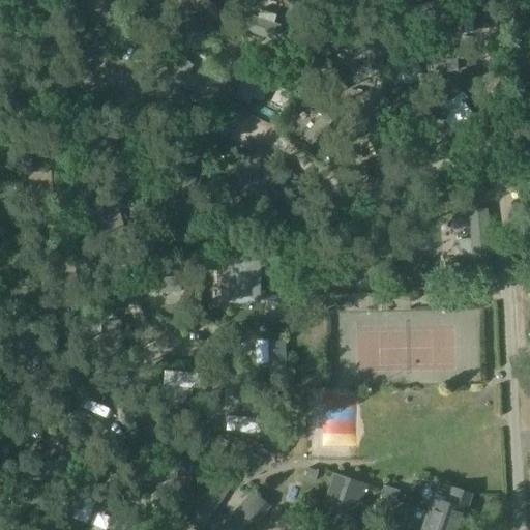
[(102,0),(102,12),(119,13),(119,0),(102,0)]
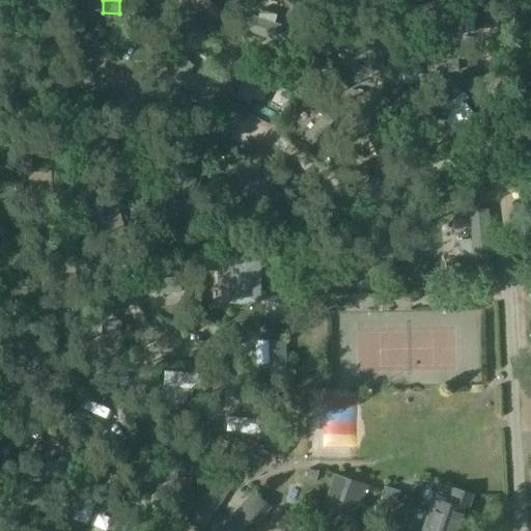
[(189,0),(199,14),(212,5),(208,0),(189,0)]
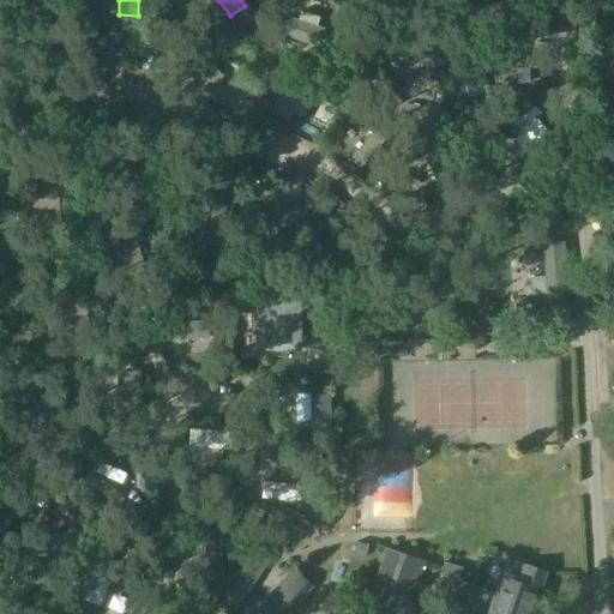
[(248,11),(239,16),(245,24),(253,18),(248,11)]
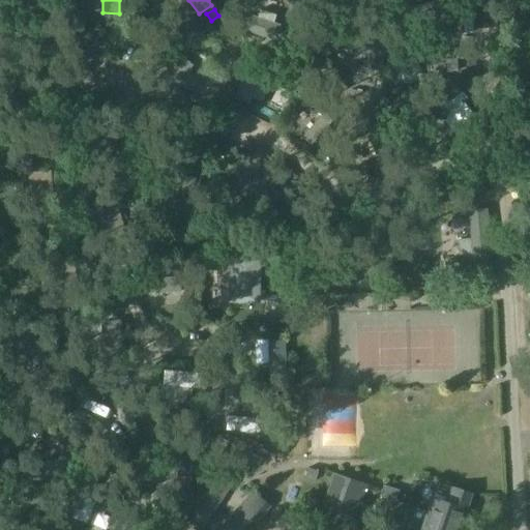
[(268,22),(249,16),(245,30),(289,45),(294,30),(273,24),(268,22)]
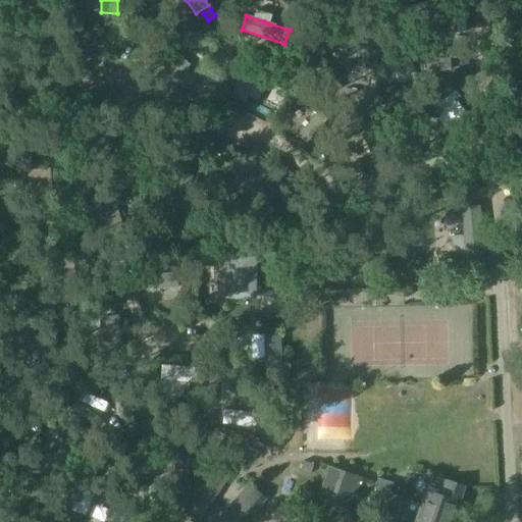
[(128,28),(117,20),(109,34),(120,41),(128,28)]
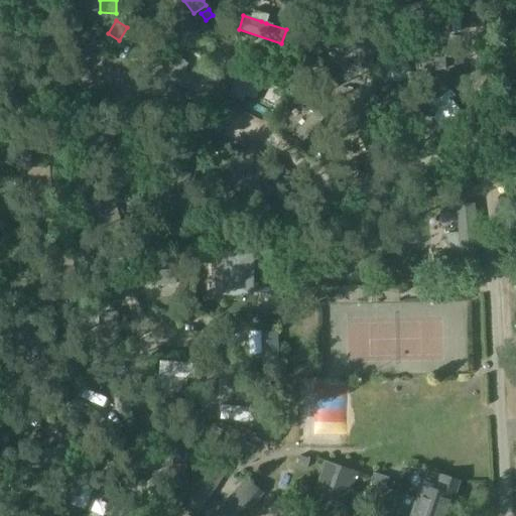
[(327,45),(356,53),(353,66),(369,70),(370,70),(377,40),(331,29),(327,45)]
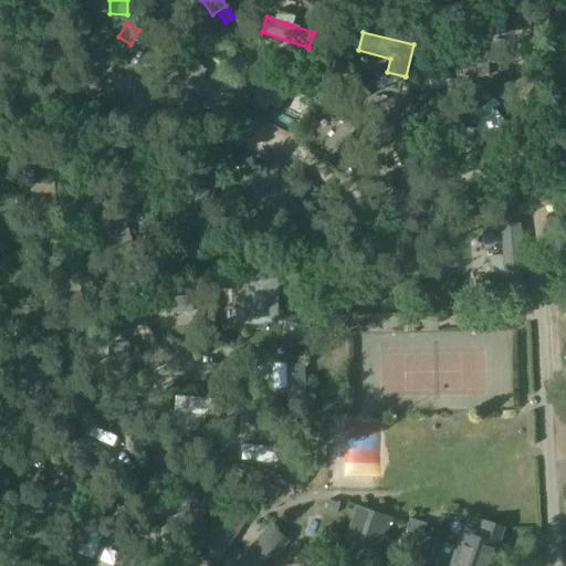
[(312,52),(307,66),(321,70),(324,55),(312,52)]
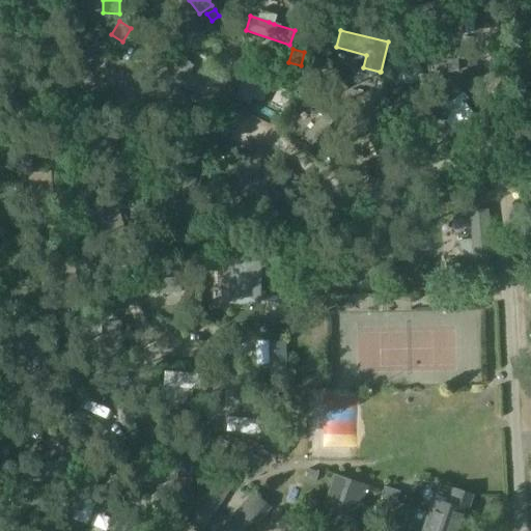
[(235,101),(251,104),(253,99),(261,58),(246,55),(235,101)]
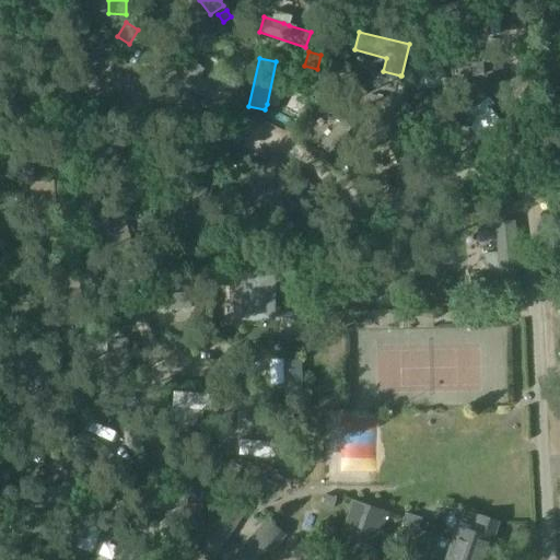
[(200,84),(203,71),(156,60),(153,73),(200,84)]
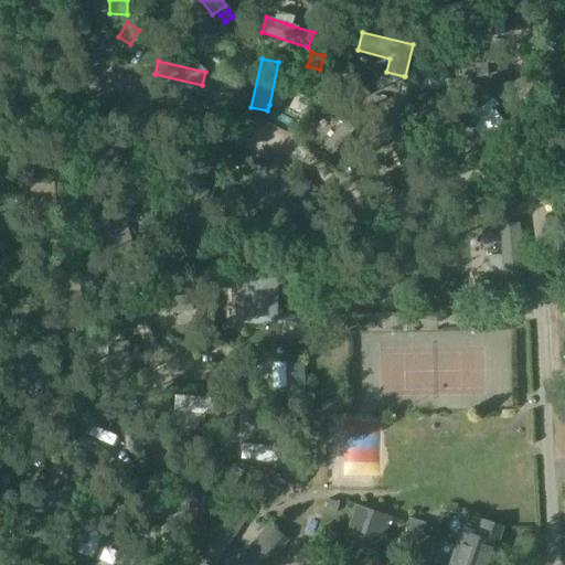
[(435,63),(433,63),(430,64),(428,65),(426,66),(424,68),(423,70),(422,72),(420,75),(420,77),(420,80),(422,82),(423,84),(424,86),(426,88),(428,89),(430,91),(433,91),(435,91),(437,91),(439,91),(441,89),(444,87),(446,86),(447,84),(448,82),(448,80),(449,77),(448,75),(448,72),(447,70),(446,68),(444,66),(441,65),(439,64),(437,63),(435,63)]
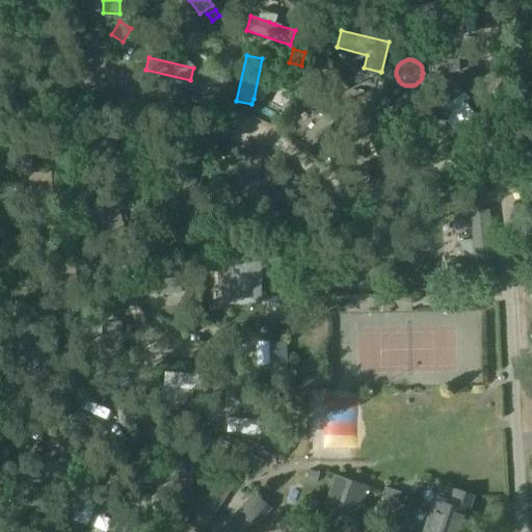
[(441,74),(459,72),(458,59),(440,60),(441,74)]
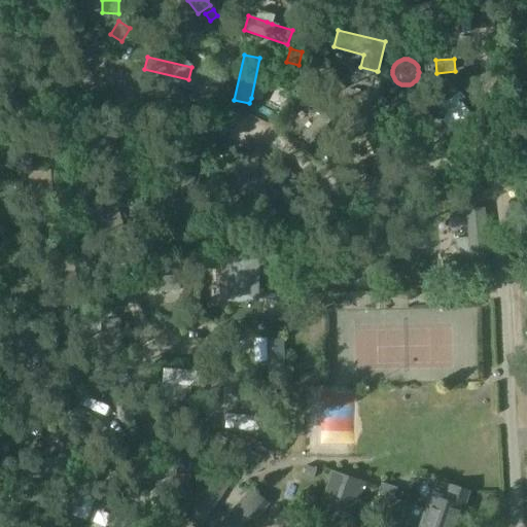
[(300,136),(309,144),(329,120),(320,112),(300,136)]
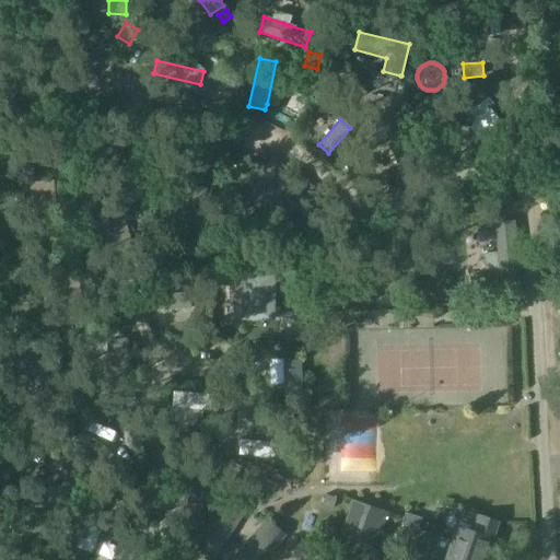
[(275,213),(282,201),(299,176),(280,164),(264,190),(256,186),(249,197),(275,213)]
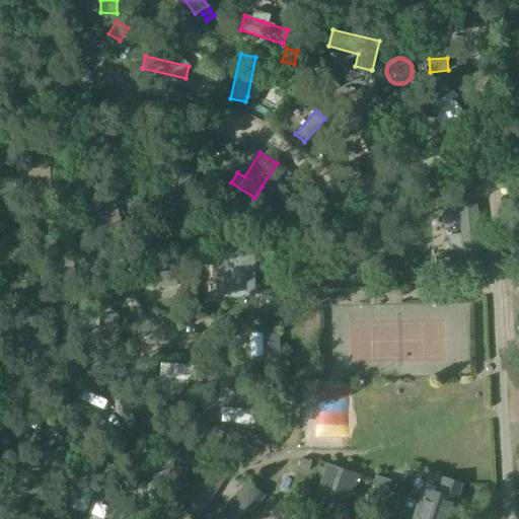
[(235,194),(226,188),(219,198),(228,204),(235,194)]
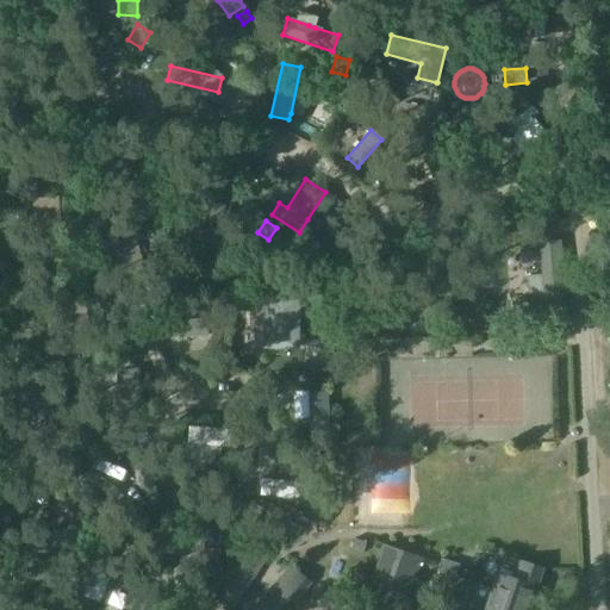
[(556,240),(539,241),(543,300),(561,299),(566,298),(561,240),(556,240)]
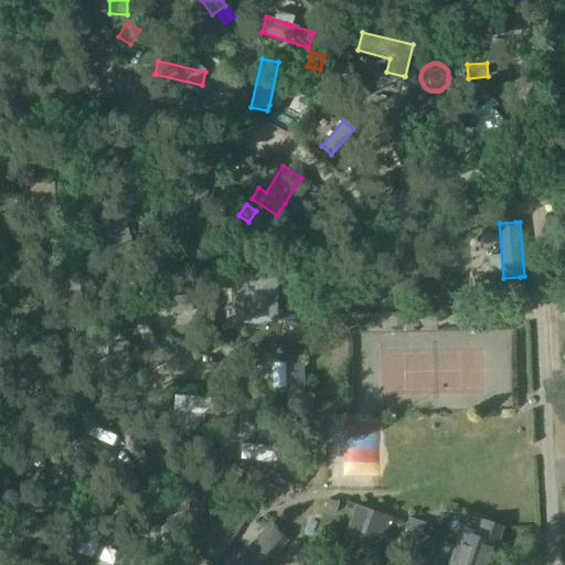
[(446,242),(439,234),(430,242),(437,249),(446,242)]
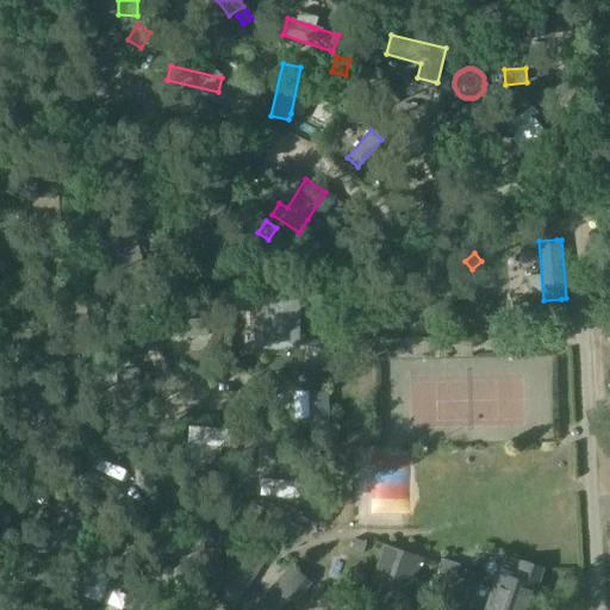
[(44,303),(56,300),(54,290),(43,292),(44,303)]
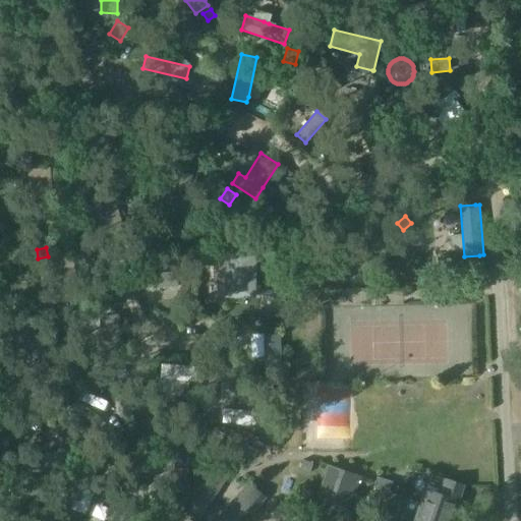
[(226,294),(253,294),(254,255),(227,254),(227,257),(214,257),(214,277),(227,277),(226,294)]
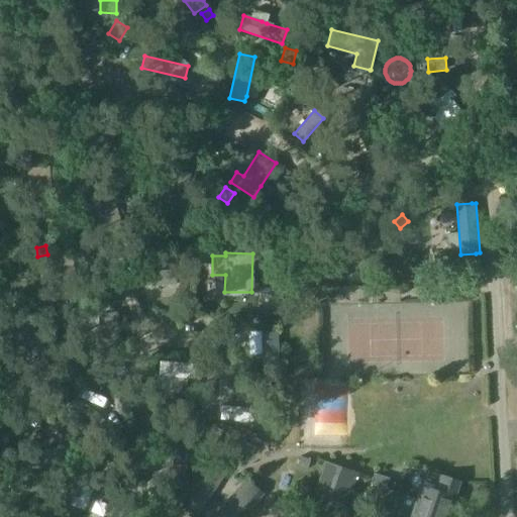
[(451,253),(433,254),(435,268),(452,266),(451,253)]
